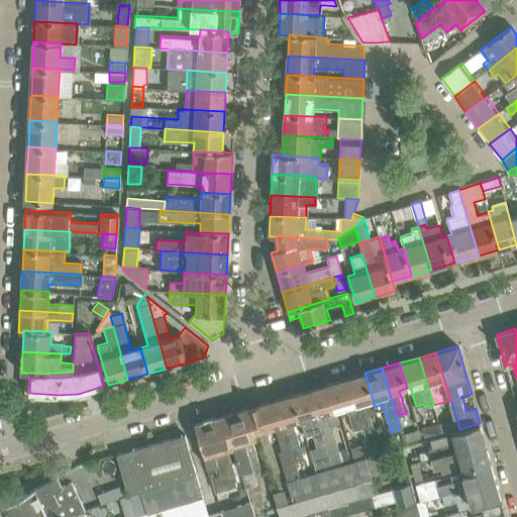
[(365,373),(348,378),(363,426),(373,423),(369,410),(376,408),(365,373)]
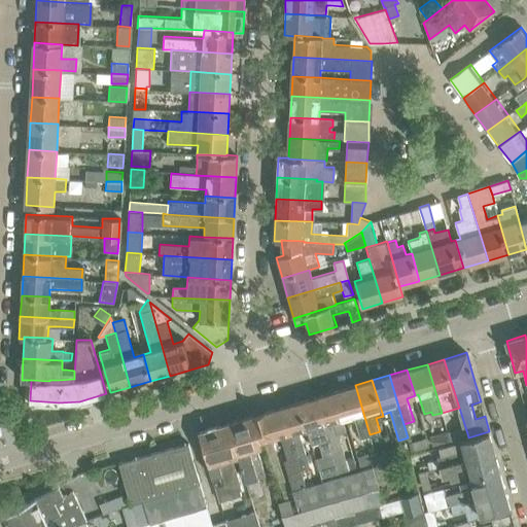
[(360,436),(370,434),(355,385),(335,391),(343,417),(354,414),(360,436)]
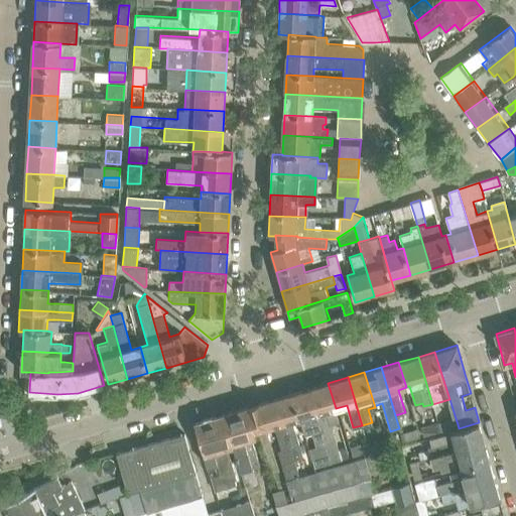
[(328,383),(310,388),(328,443),(331,454),(333,462),(342,460),(350,457),(347,446),(339,448),(331,423),(339,421),(335,409),(336,408),(328,383)]
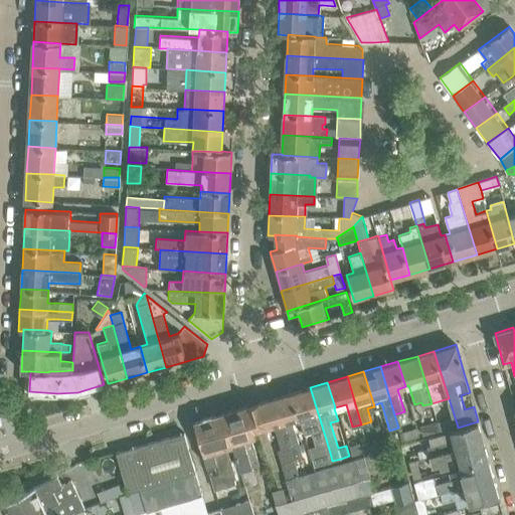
[(317,446),(327,443),(310,387),(292,392),(300,418),(305,435),(313,433),(317,446)]
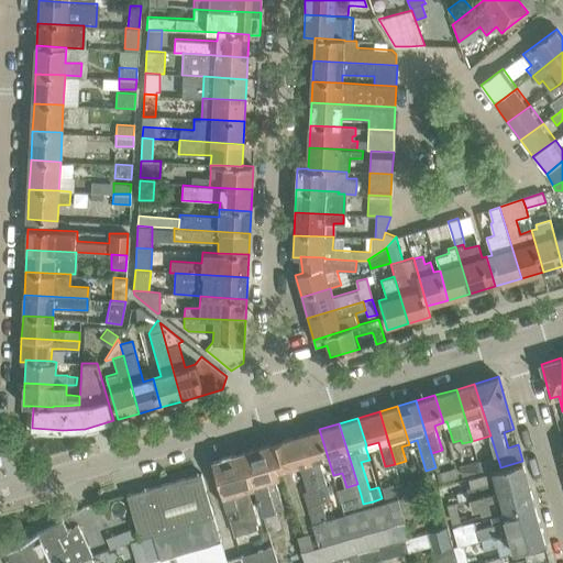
[(321,460),(328,457),(319,429),(302,434),(322,500),(332,498),(328,484),(321,460)]
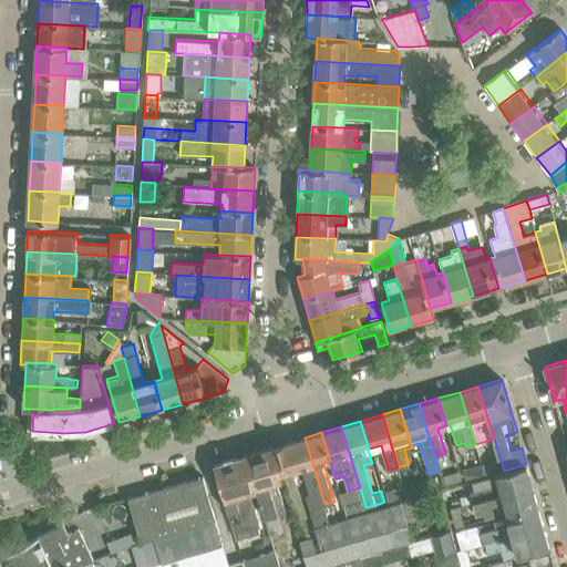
[(305,437),(272,446),(281,475),(300,470),(308,494),(307,494),(311,508),(317,527),(330,523),(325,504),(305,437)]
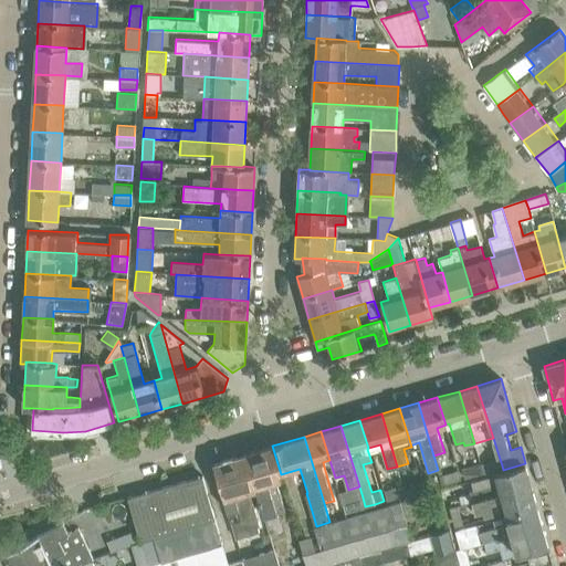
[(283,479),(281,474),(272,446),(245,453),(257,490),(264,515),(270,535),(282,532),(276,513),(285,511),(276,481),(283,479)]
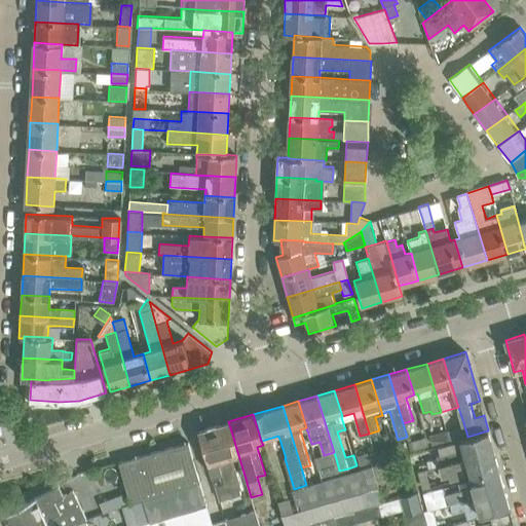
[(228,421),(198,430),(200,439),(205,455),(219,500),(241,494),(240,490),(242,489),(235,467),(222,471),(219,461),(238,455),(228,421)]
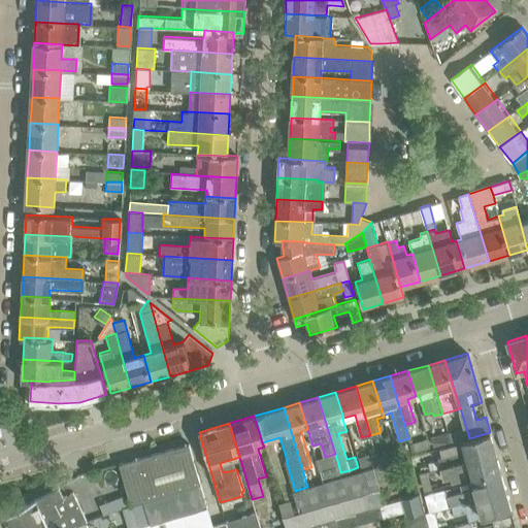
[(466,428),(454,431),(456,437),(468,434),(466,428)]
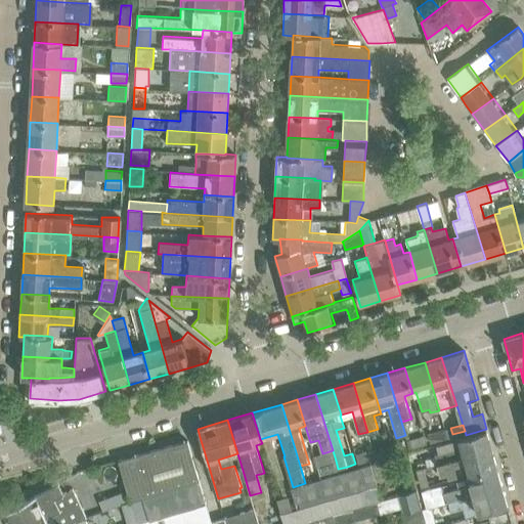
[(431,441),(447,436),(445,430),(445,428),(428,433),(431,441)]
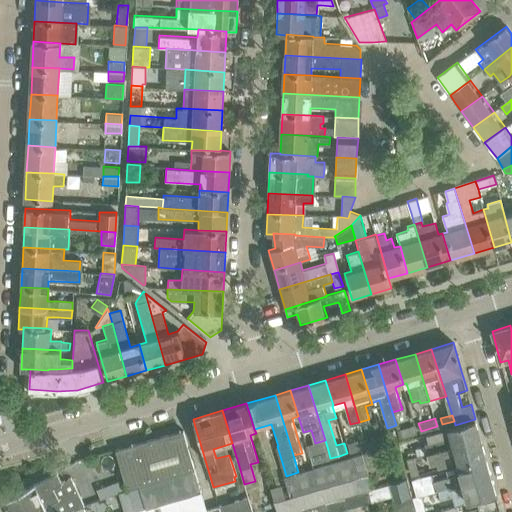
[(425,443),(427,451),(480,436),(475,419),(455,425),(426,433),(428,442),(425,443)]
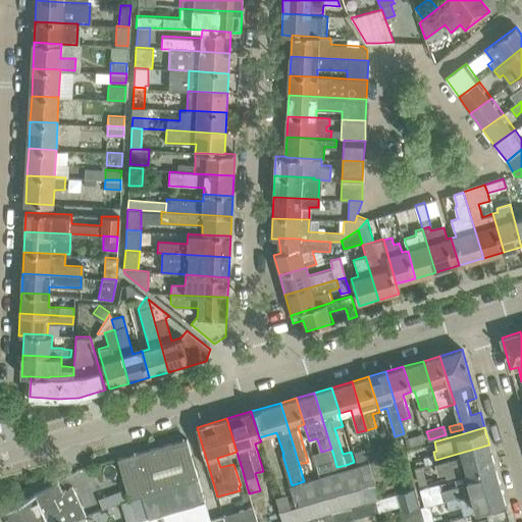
[(425,440),(423,432),(406,437),(408,446),(425,440)]
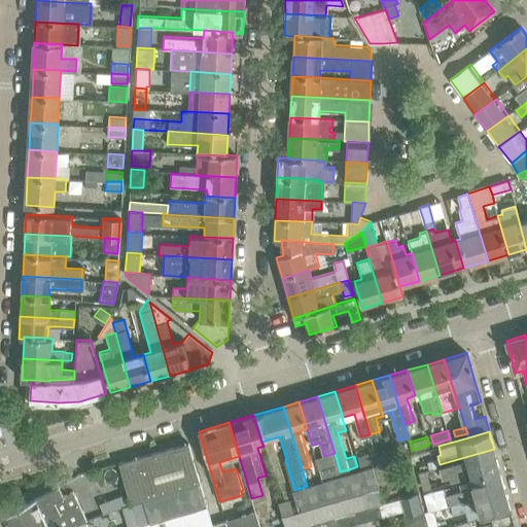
[(142,498),(200,482),(188,443),(118,462),(131,502),(142,498)]
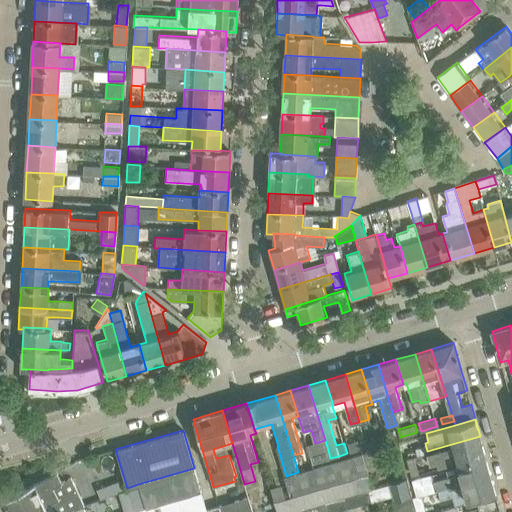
[(382,435),(373,437),(377,448),(385,446),(382,435)]
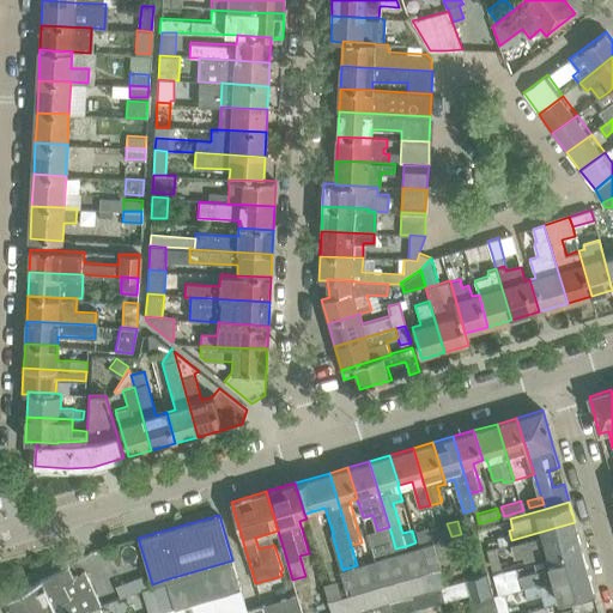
[(581,545),(575,522),(511,540),(516,558),(525,557),(526,560),(548,554),(548,556),(581,546),(581,545)]
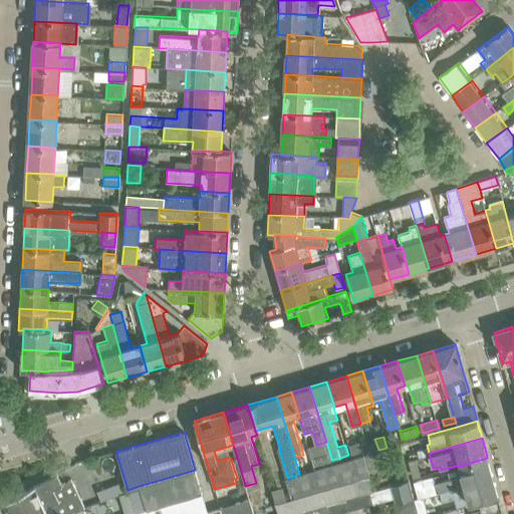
[(365,440),(348,445),(351,454),(368,449),(365,440)]
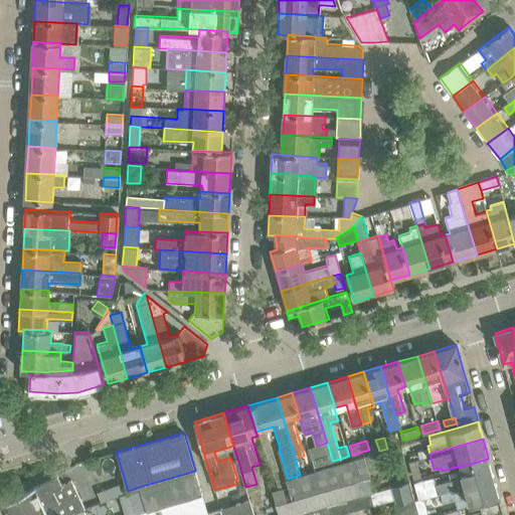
[(427,446),(417,449),(419,457),(430,454),(427,446)]
